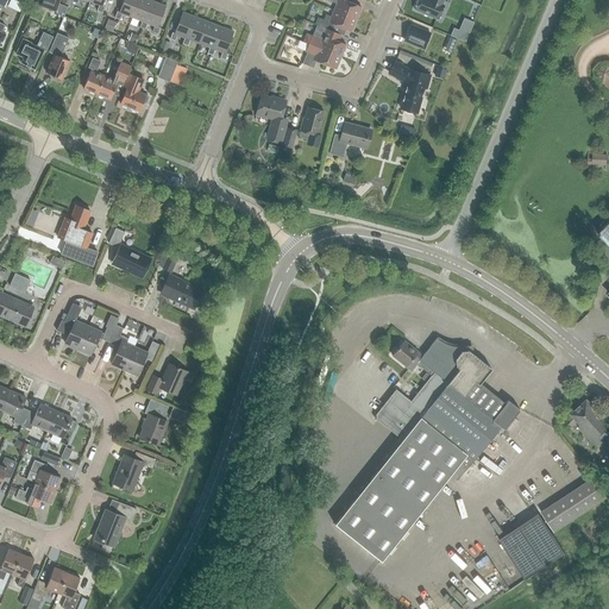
[(60,0),(37,0),(36,5),(55,12),(60,0)]
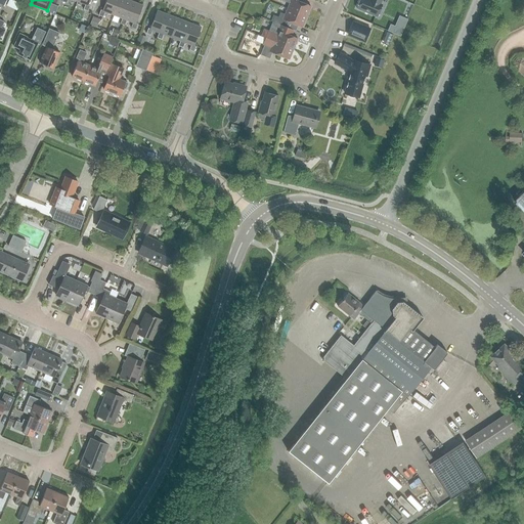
[(88,5),(89,0),(76,0),(76,1),(85,4),(83,9),(87,11),(89,5),(88,5)]
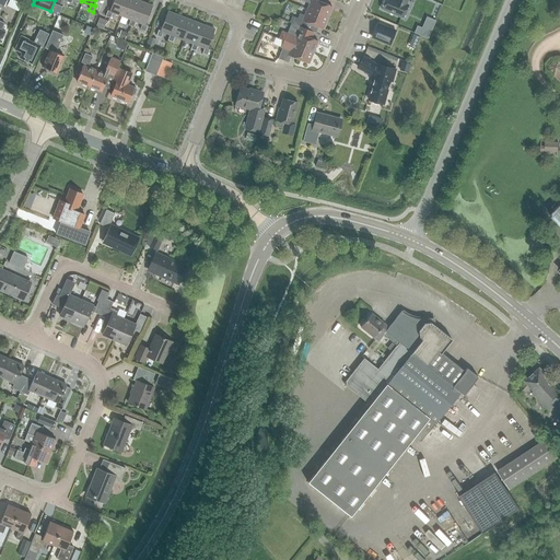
[(121,16),(127,0),(113,0),(109,11),(107,11),(105,16),(109,19),(112,13),(121,16)]
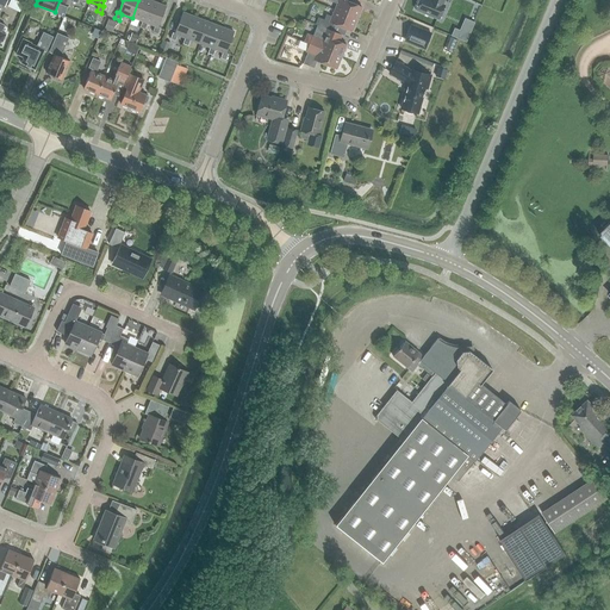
[(145,23),(154,1),(149,0),(138,0),(132,18),(142,22),(139,27),(144,30),(147,24),(145,23)]
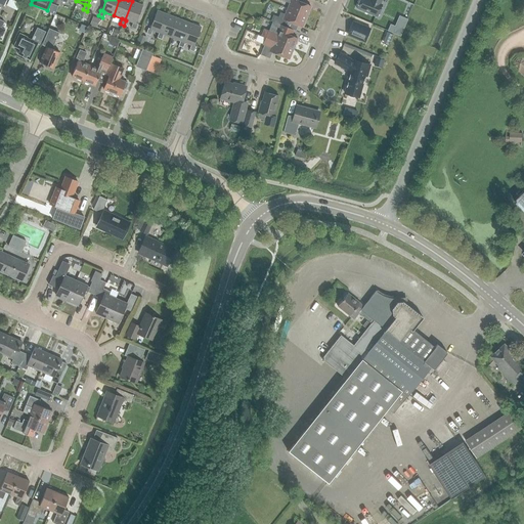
[(310,6),(300,2),(300,0),(282,0),(282,1),(289,3),(287,9),(306,16),(310,6)]
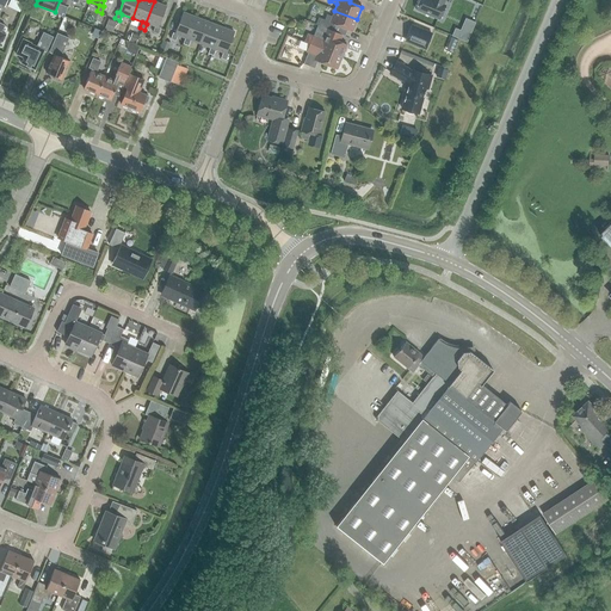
[(443,5),(444,0),(419,0),(415,10),(438,19),(445,5),(443,5)]
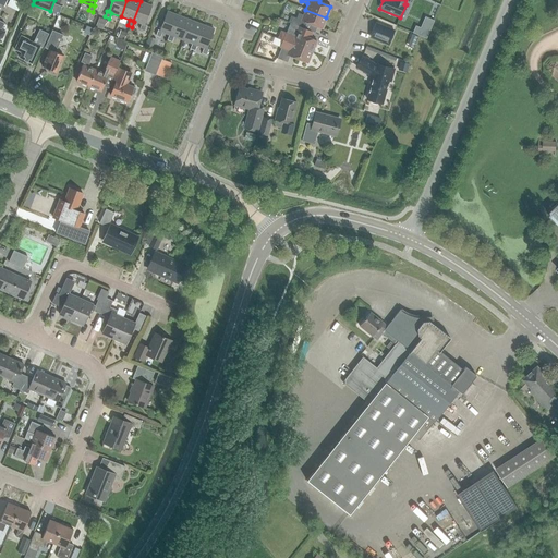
[(144,25),(152,5),(141,1),(133,21),(134,22),(141,24),(138,29),(144,32),(146,25),(144,25)]
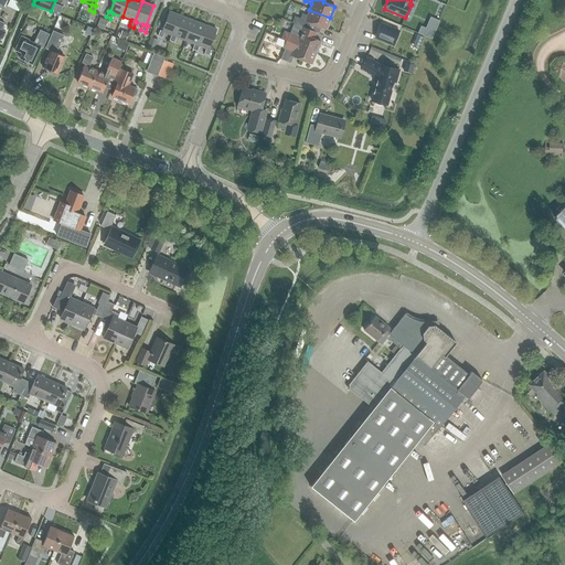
[(326,29),(330,18),(309,10),(307,16),(301,13),(299,19),(294,17),(291,22),(308,29),(310,23),(326,29)]
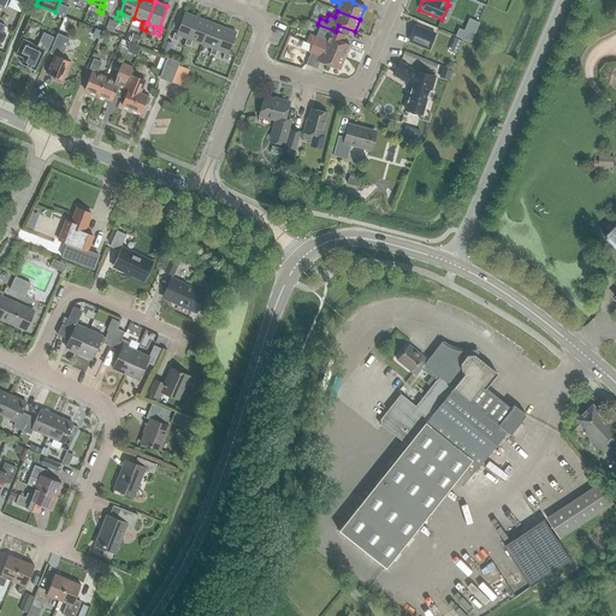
[(189,40),(197,18),(184,12),(176,34),(173,33),(171,40),(177,42),(179,35),(187,39),(189,40)]
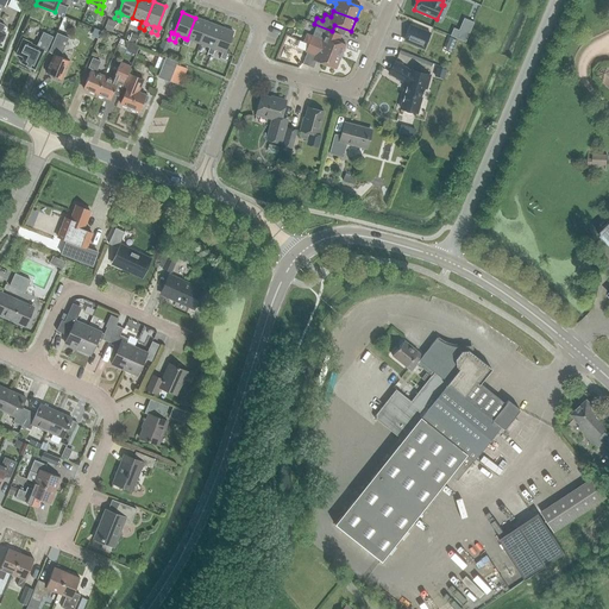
[(66,30),(69,22),(69,20),(63,18),(60,27),(66,30)]
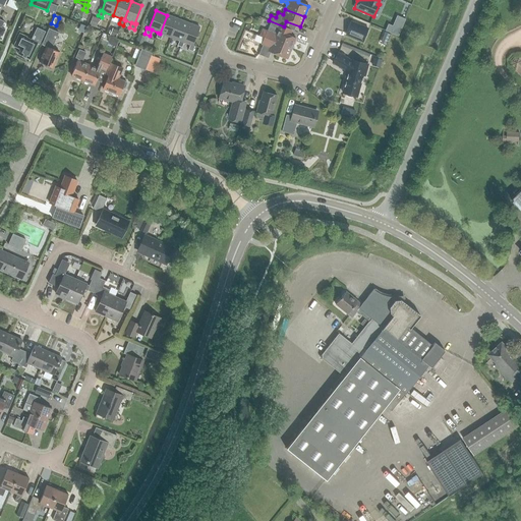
[(170,38),(177,19),(167,15),(160,34),(158,33),(156,38),(160,40),(162,34),(170,38)]
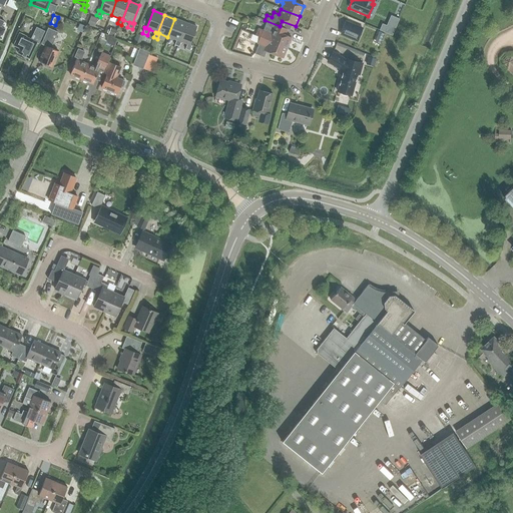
[(91,16),(87,24),(94,26),(97,18),(91,16)]
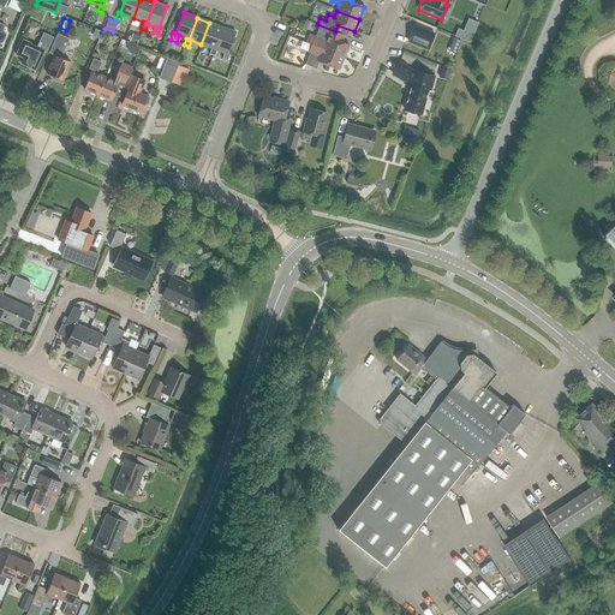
[(214,49),(222,28),(209,23),(201,45),(212,48),(209,54),(214,57),(216,51),(214,49)]
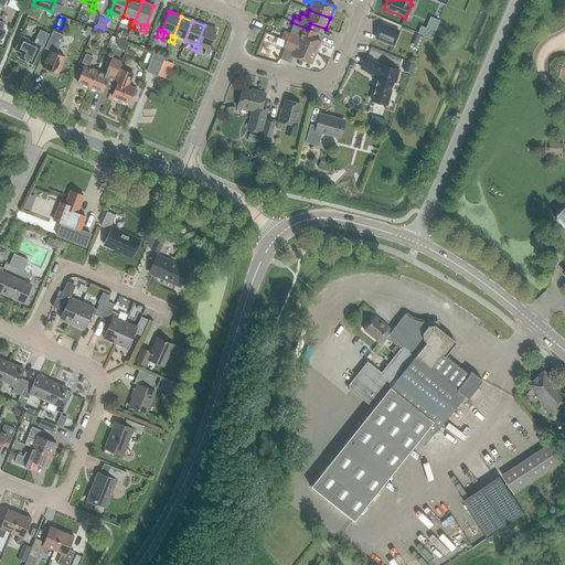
[(320,42),(315,39),(317,33),(294,23),(289,34),(288,33),(286,41),(316,53),(320,42)]
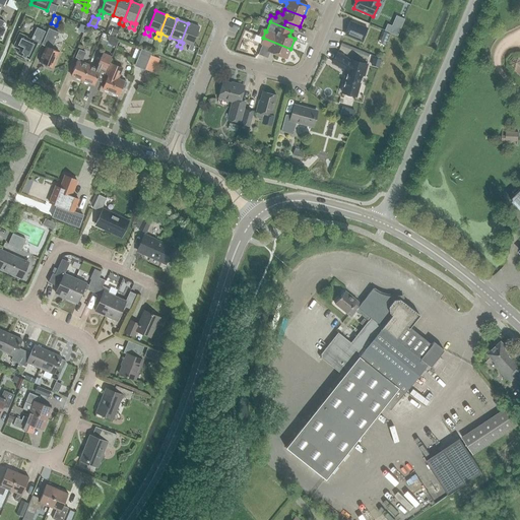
[(367,28),(350,22),(345,35),(362,42),(367,28)]
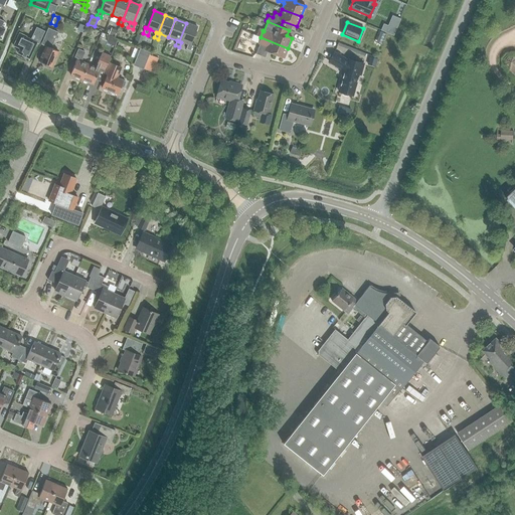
[(190,45),(197,27),(186,23),(179,41),(181,42),(187,44),(185,49),(190,51),(192,45),(190,45)]
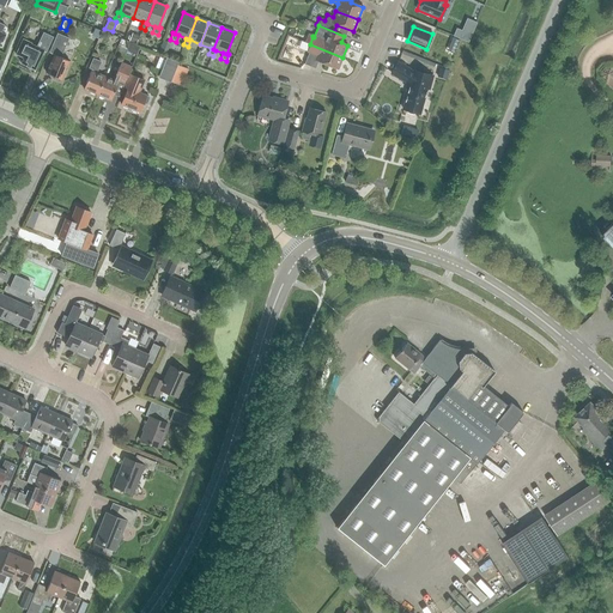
[(457,28),(454,36),(467,42),(469,42),(473,34),(462,30),(457,28)]
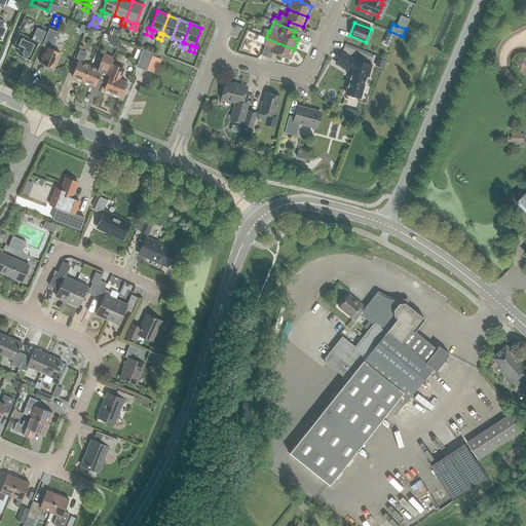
[(119,31),(113,28),(110,35),(117,38),(119,31)]
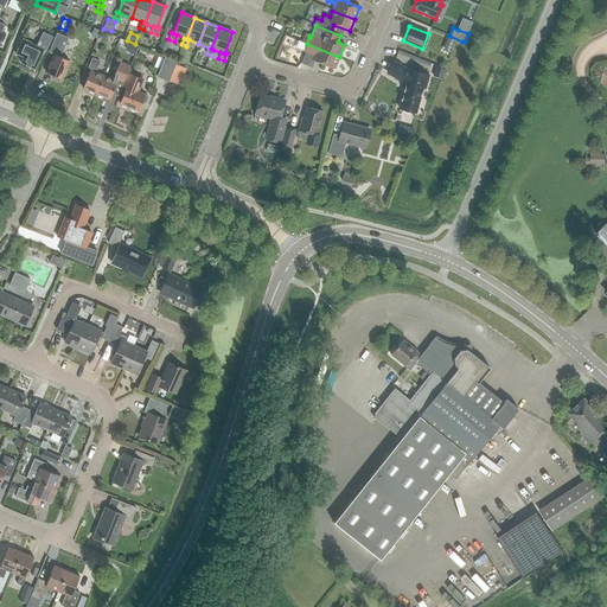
[(34,69),(43,50),(45,51),(52,37),(43,33),(37,46),(30,43),(23,39),(16,53),(23,57),(20,63),(34,69)]
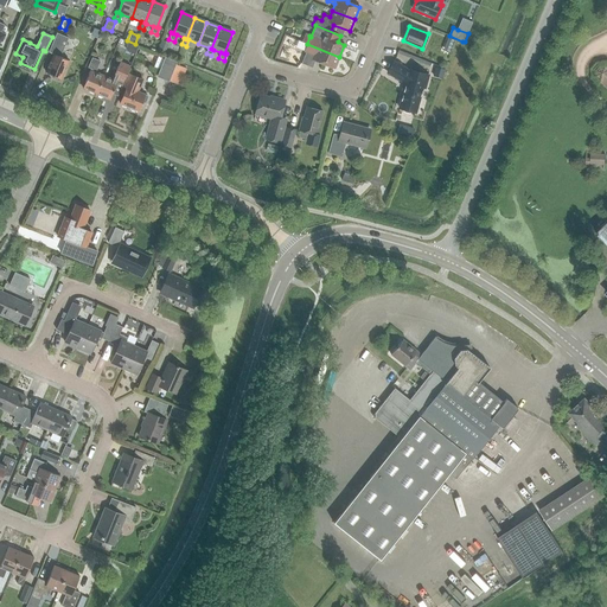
[(53,55),(45,72),(51,75),(51,77),(58,81),(61,78),(62,80),(69,62),(61,58),(69,38),(56,33),(50,48),(49,52),(53,55)]
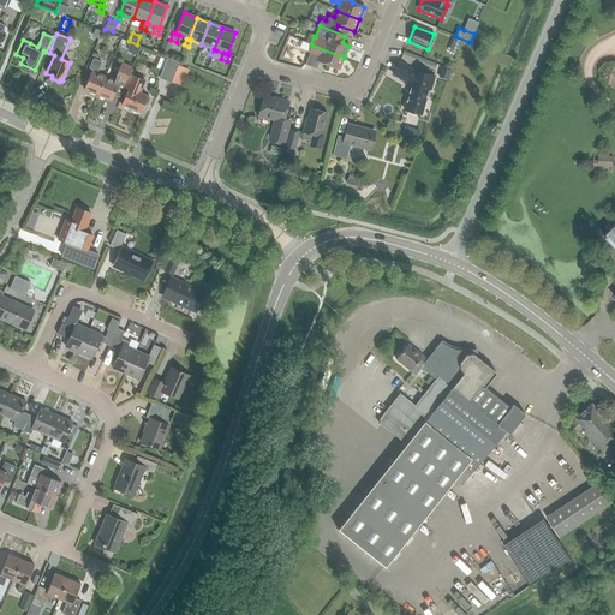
[(137,55),(141,47),(126,41),(129,52),(137,55)]
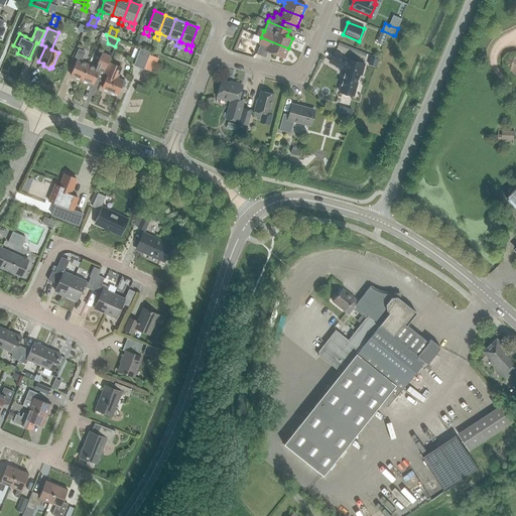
[(139,45),(143,36),(137,34),(134,43),(139,45)]
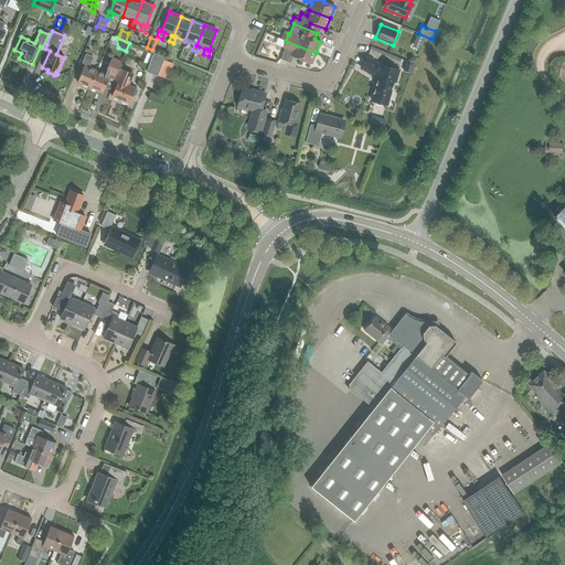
[(311,64),(316,53),(286,41),(283,48),(285,49),(280,60),(290,63),(292,57),(311,64)]
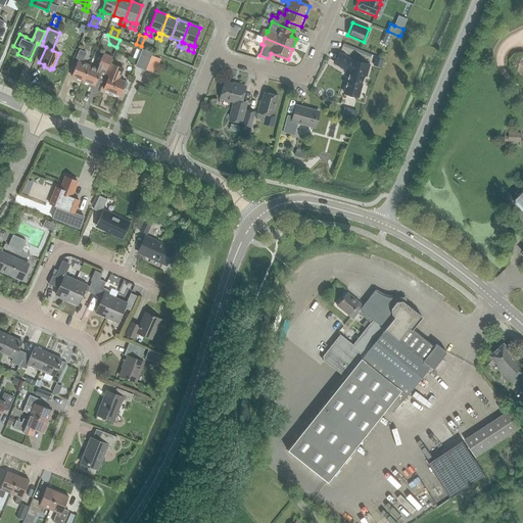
[(145,70),(152,53),(142,49),(135,66),(145,70)]
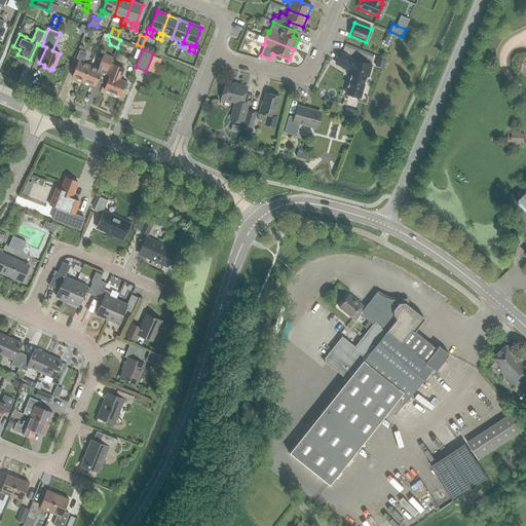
[(83,81),(89,67),(81,64),(85,53),(79,50),(76,59),(78,60),(71,77),(83,81)]
